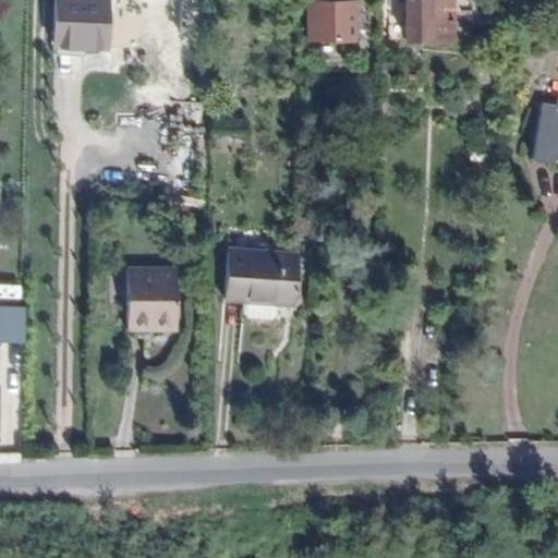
[(94,48),(95,0),(55,0),(52,46),(94,48)]
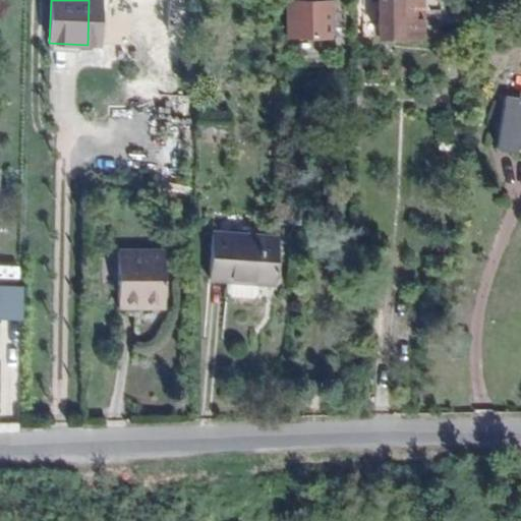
[(96,45),(97,0),(89,0),(88,45),(96,45)]
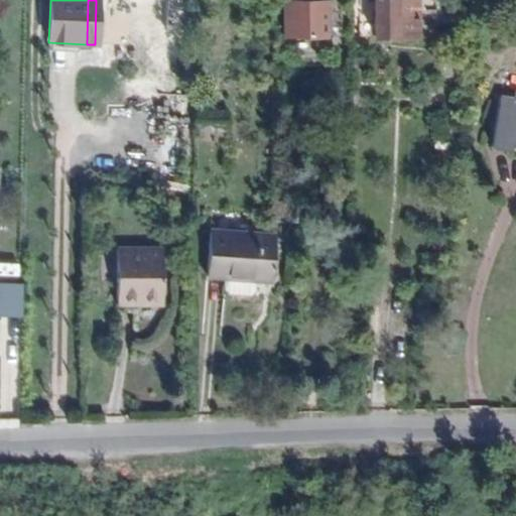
[(125,13),(125,0),(108,0),(108,13),(125,13)]
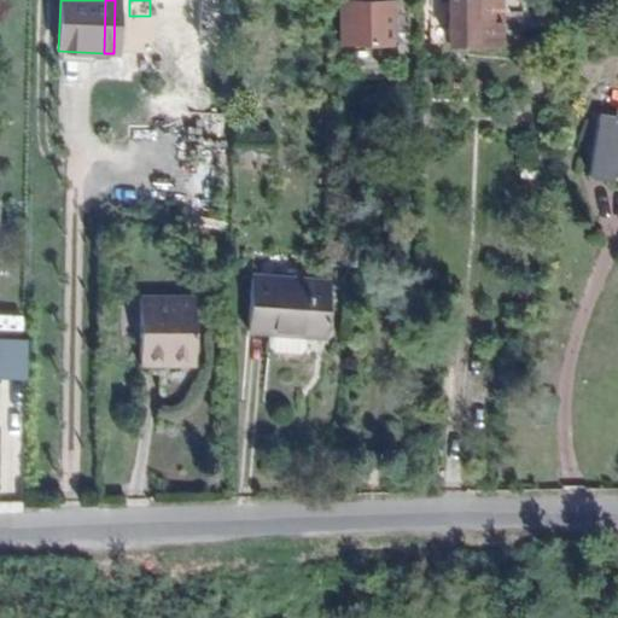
[(485,11),(476,11),(474,0),(430,0),(430,42),(497,46),(499,12),(485,11)]
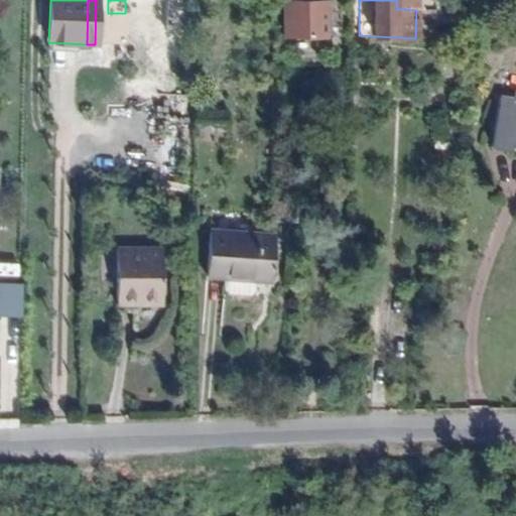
[(396,0),(397,9),(405,9),(405,0),(396,0)]
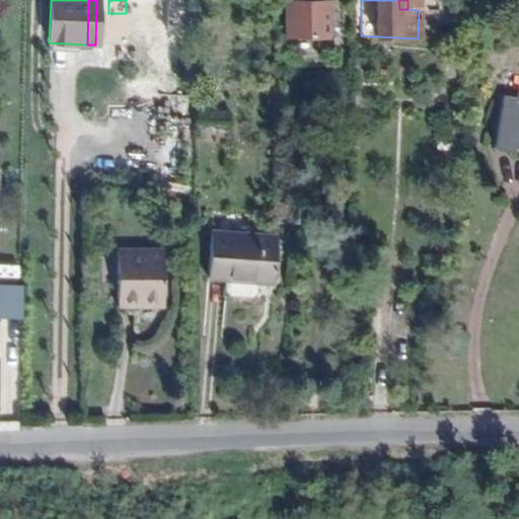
[(342,35),(342,2),(287,2),(287,35),(342,35)]
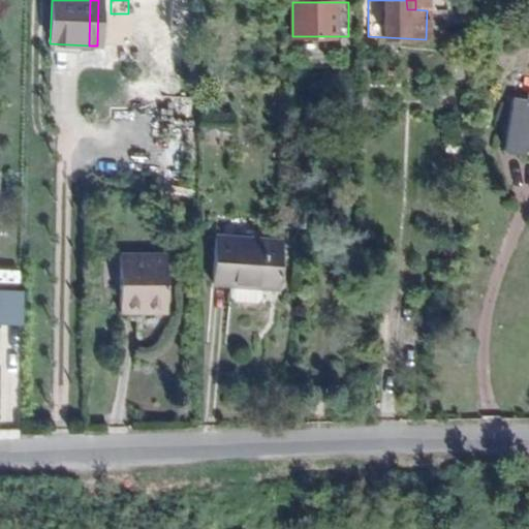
[(528,95),(526,95),(525,101),(511,99),(502,151),(522,154),(525,145),(528,145),(528,95)]
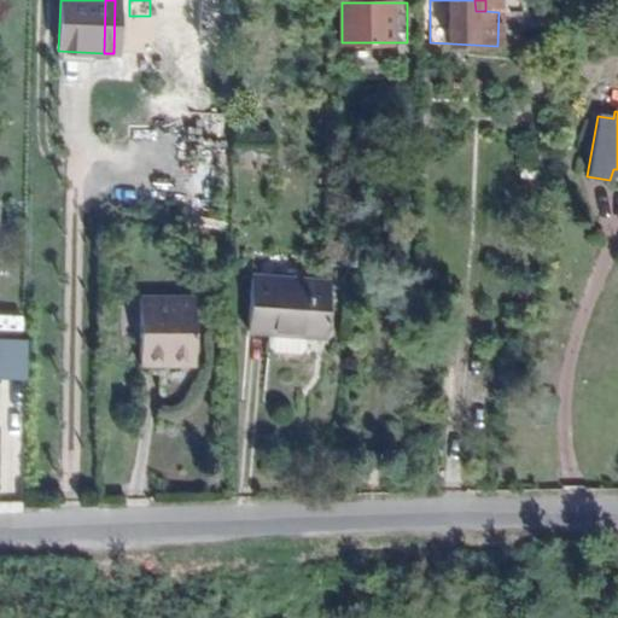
[(327,285),(250,278),(246,331),(268,332),(267,347),(272,353),(297,355),(302,350),(303,336),(324,337),(327,285)]
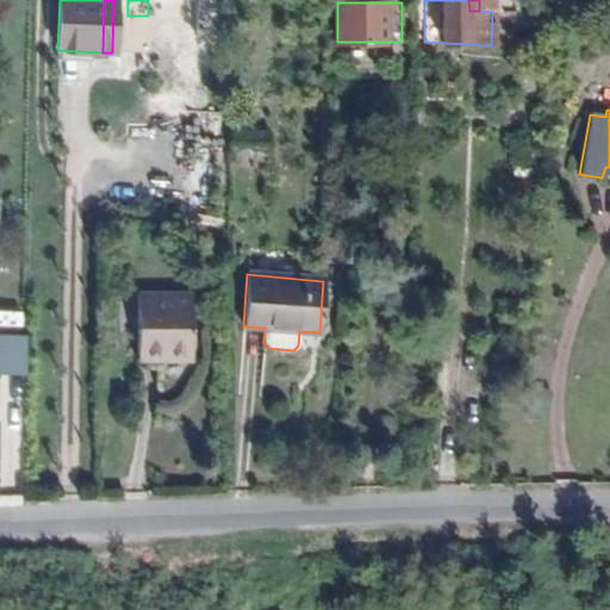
[(191,362),(192,299),(138,298),(137,361),(191,362)]
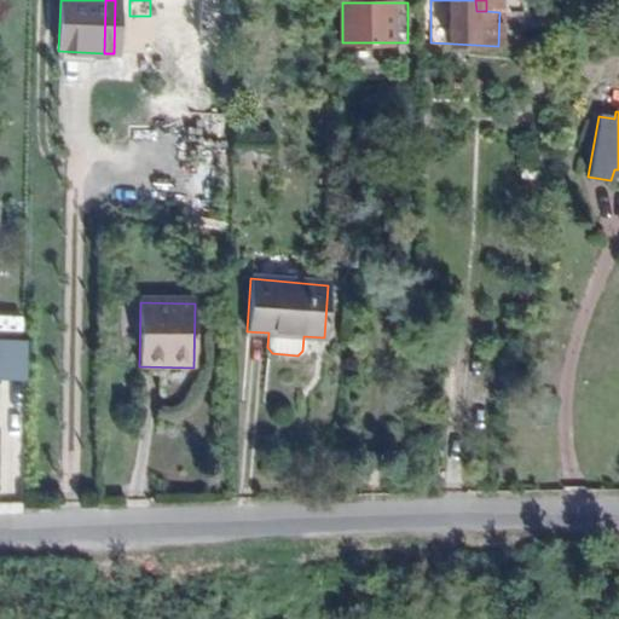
[(30,381),(32,339),(0,337),(0,405),(0,380),(30,381)]
